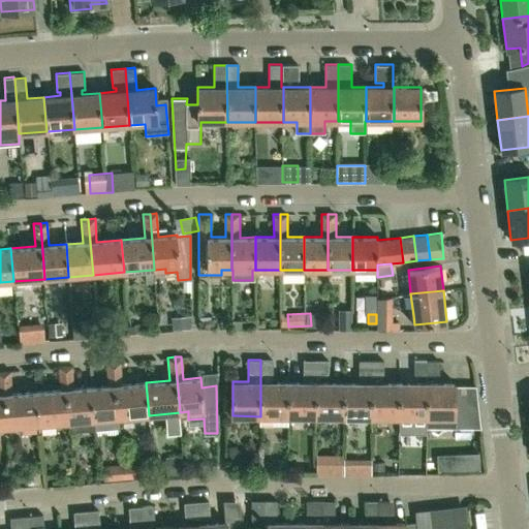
[(260,381),(260,416),(260,426),(288,426),(288,416),(288,381),(273,381),(273,370),(273,360),(260,360),(260,381)]
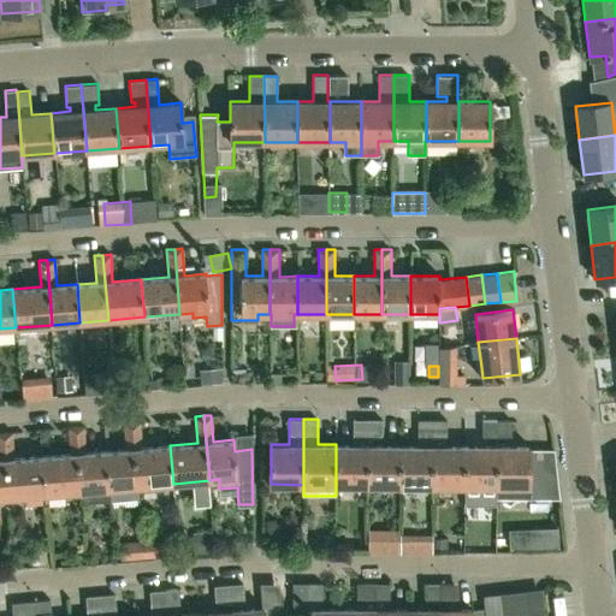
[(367,439),(368,438),(368,420),(354,420),(354,434),(367,439)]
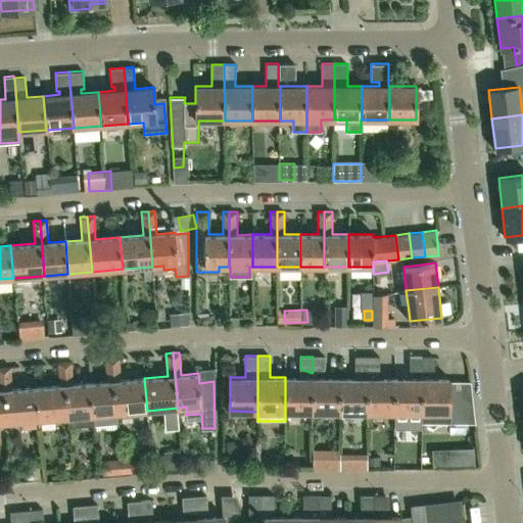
[(313,357),(313,372),(325,369),(325,357),(313,357)]
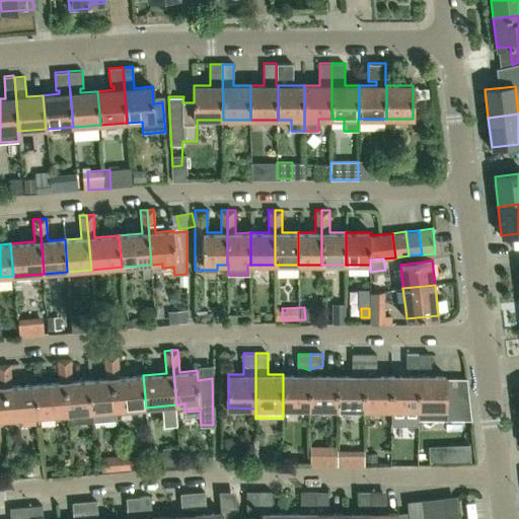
[(364,370),(365,370),(365,354),(353,354),(352,367),(356,368),(364,370)]
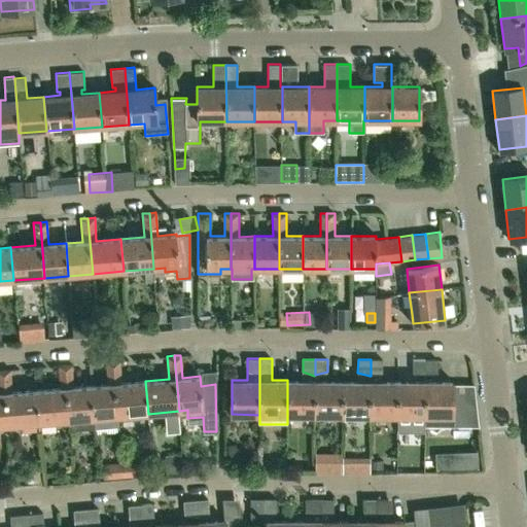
[(371,359),(371,376),(380,373),(383,372),(383,359),(371,359)]
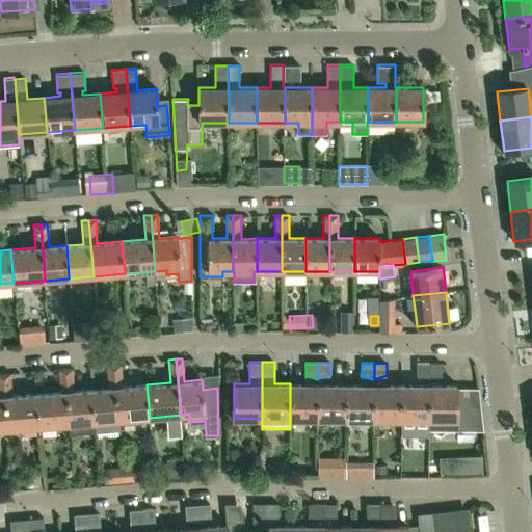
[(429,363),(417,363),(417,376),(429,379),(429,363)]
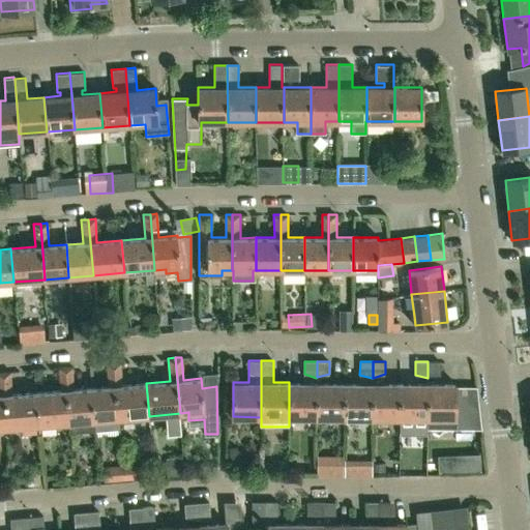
[(428,361),(428,378),(429,378),(440,373),(440,362),(428,361)]
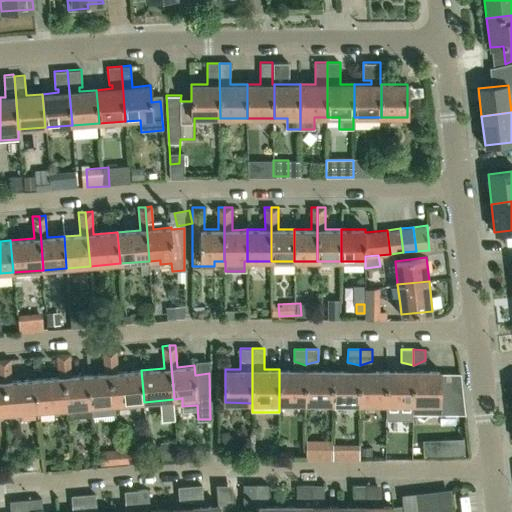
[(104,373),(87,374),(91,417),(92,417),(91,406),(113,404),(109,350),(102,351),(104,373)]
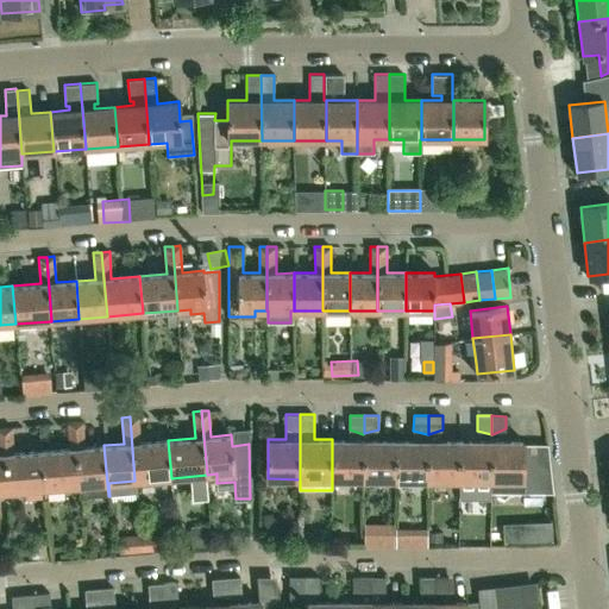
[(135,481),(171,478),(168,440),(140,443),(138,416),(130,416),(135,481)]
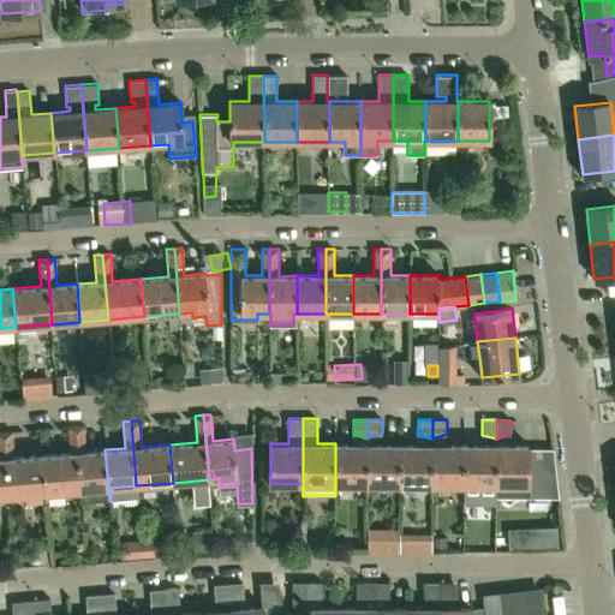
[(109,501),(105,449),(85,451),(83,425),(75,427),(81,490),(82,503),(109,501)]
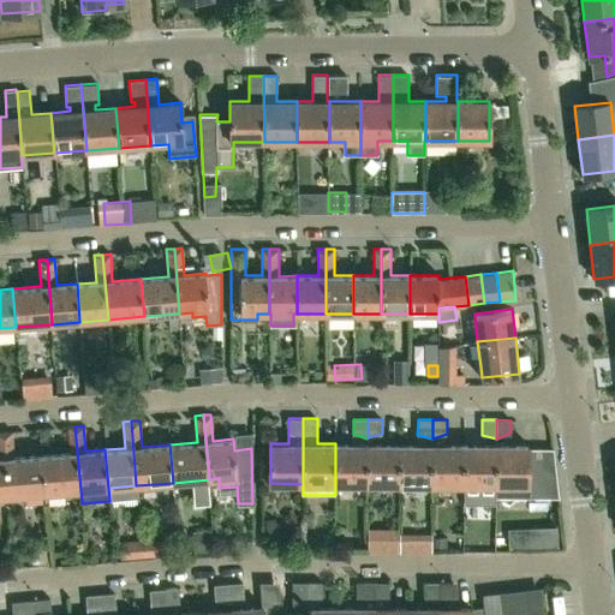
[(69,453),(41,455),(45,494),(81,490),(75,427),(67,427),(69,453)]
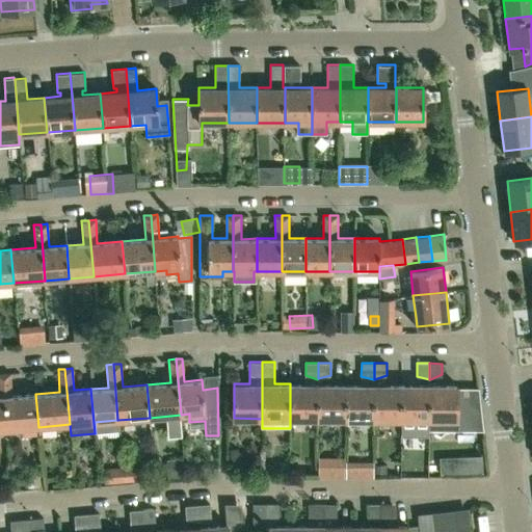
[(9,373),(2,374),(7,429),(38,427),(35,394),(11,395),(9,373)]
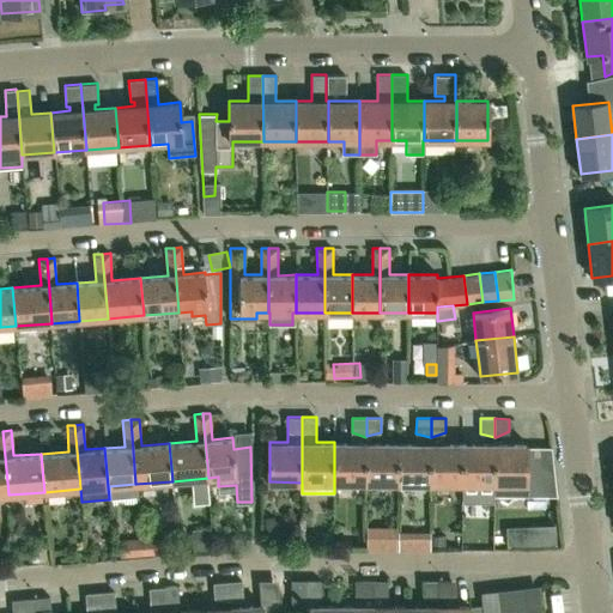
[(442,443),(442,434),(431,437),(430,483),(462,483),(462,443),(442,443)]
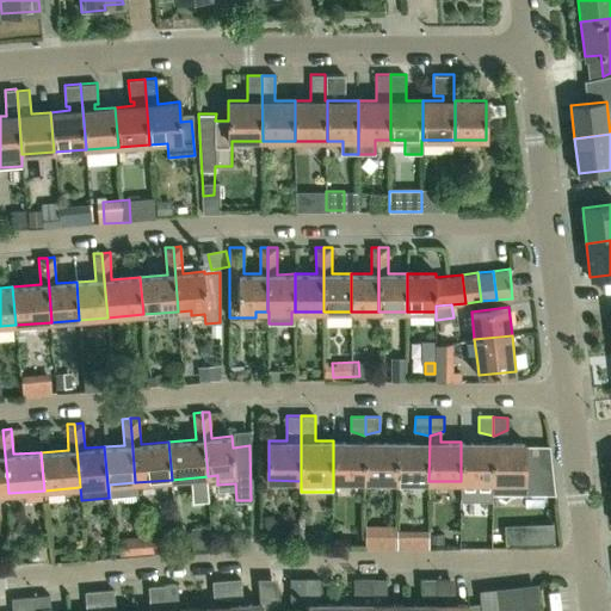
[(429,481),(430,436),(429,436),(419,433),(419,442),(397,442),(396,481),(429,481)]
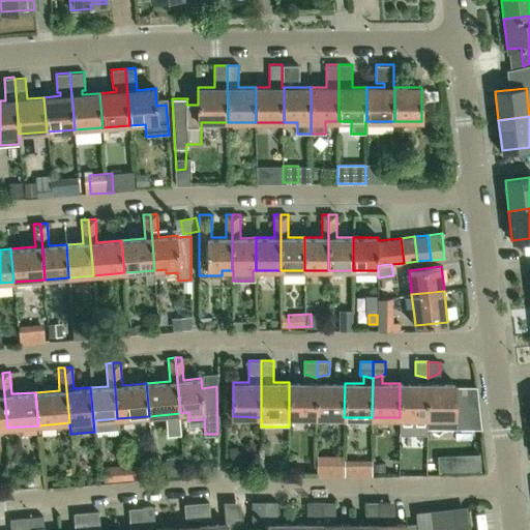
[(289,417),(317,417),(317,382),(289,382),(289,417)]
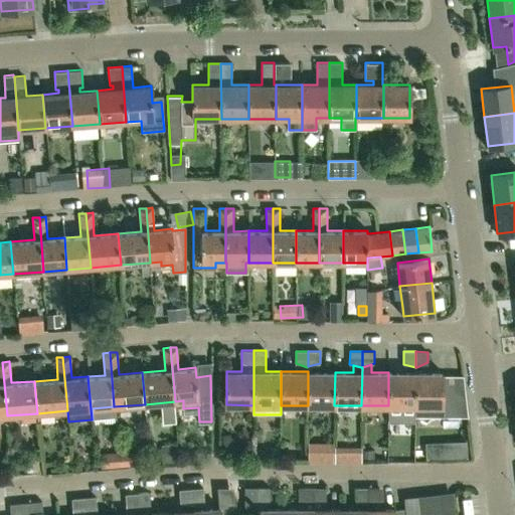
[(334,405),(335,372),(308,371),(308,405),(334,405)]
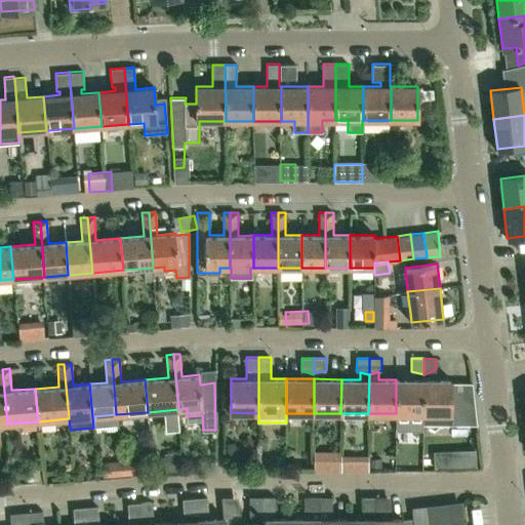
[(422,425),(423,425),(423,379),(396,379),(396,413),(422,413),(422,425)]
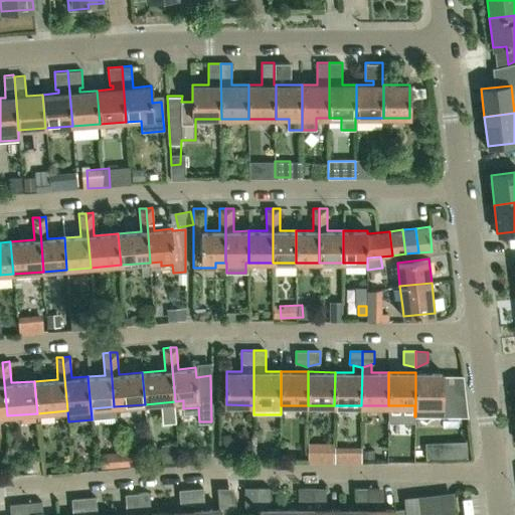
[(443,372),(415,372),(415,416),(468,416),(464,386),(443,386),(443,372)]
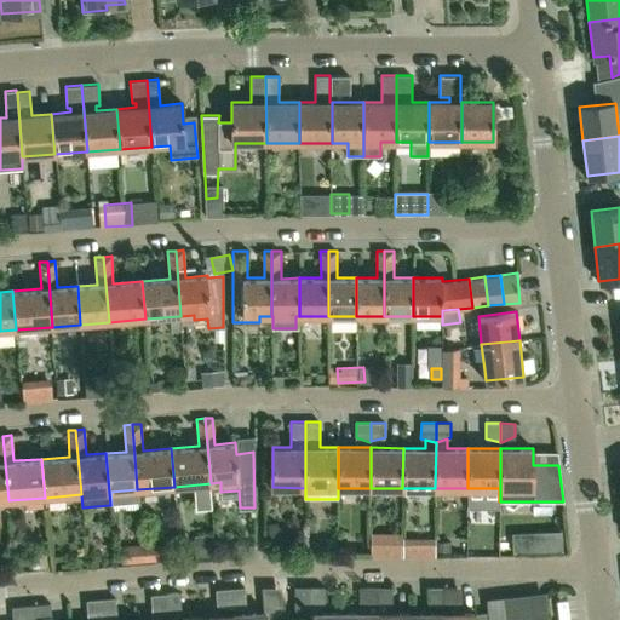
[(538,549),(567,549),(566,535),(537,537),(538,549)]
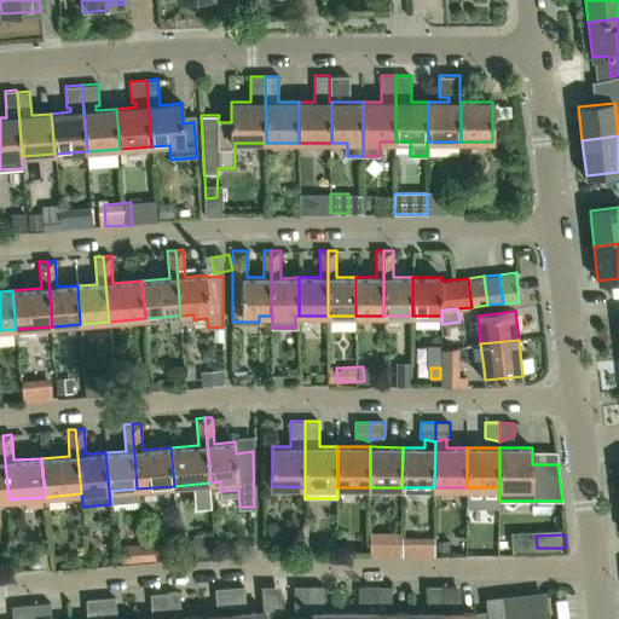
[(401,539),(401,555),(417,555),(417,539),(401,539)]
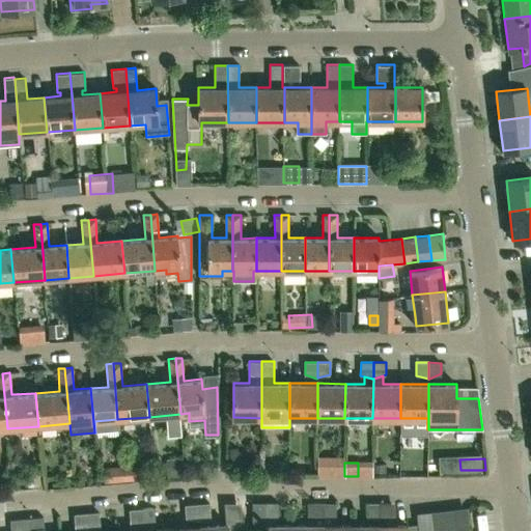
[(121,467),(122,481),(149,479),(148,465),(121,467)]
